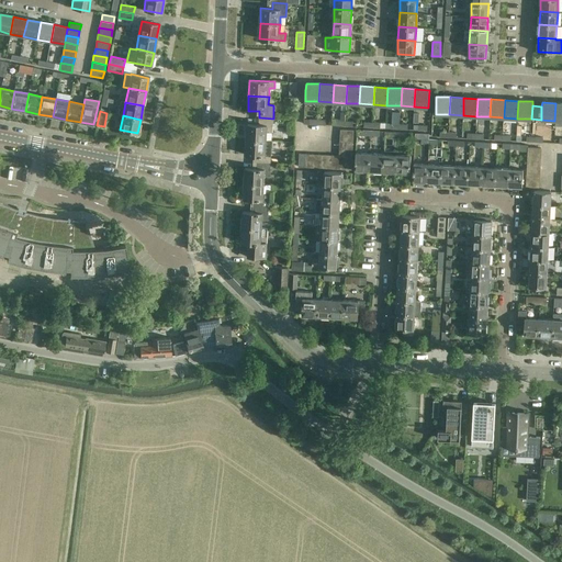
[(246,139),(267,141),(267,132),(272,132),(273,119),(259,117),(258,124),(247,124),(246,139)]
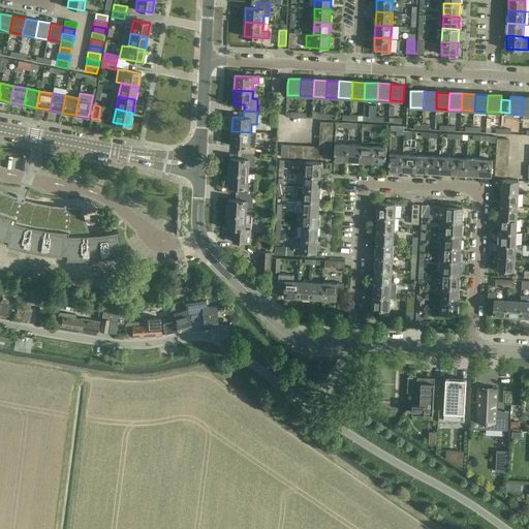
[(242,152),(255,153),(255,141),(250,141),(251,132),(231,131),(231,146),(242,146),(242,152)]
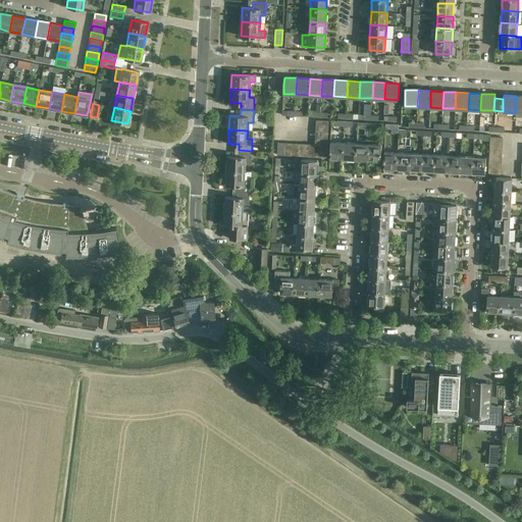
[(343,158),(344,143),(330,142),(329,158),(343,158)]
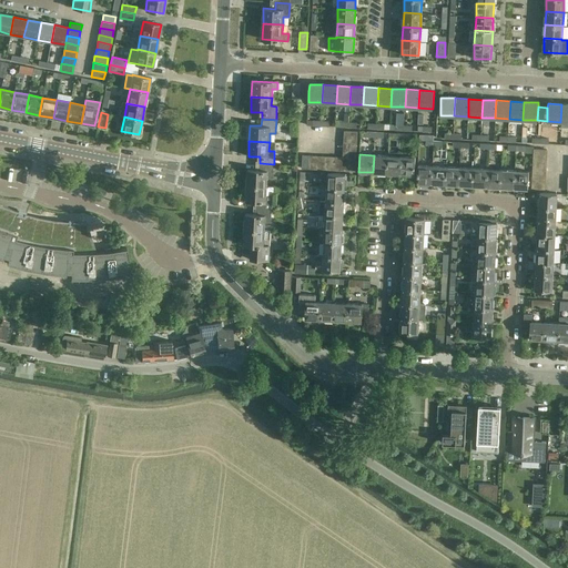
[(387,155),(374,155),(373,172),(386,173),(387,155)]
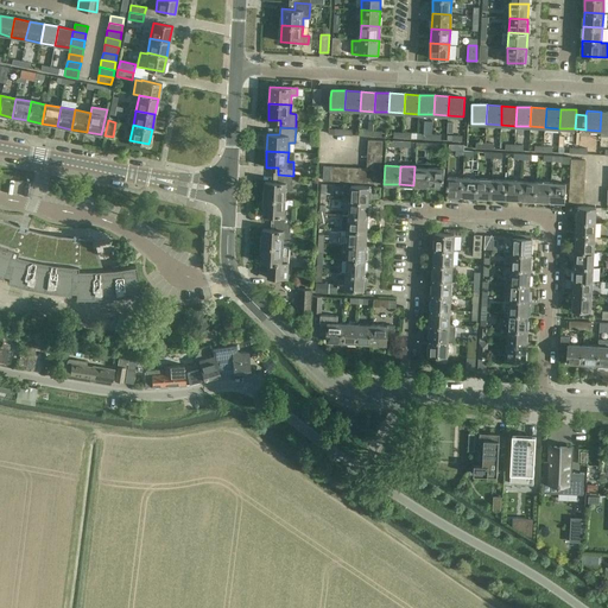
[(413,185),(429,187),(430,168),(415,166),(413,185)]
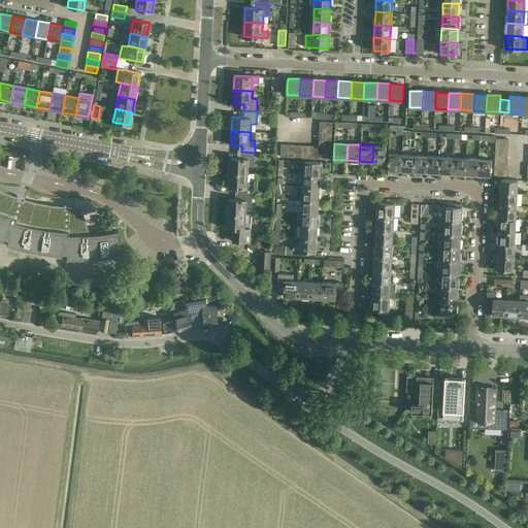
[(331,146),(319,146),(312,145),(311,158),(330,159),(331,146)]
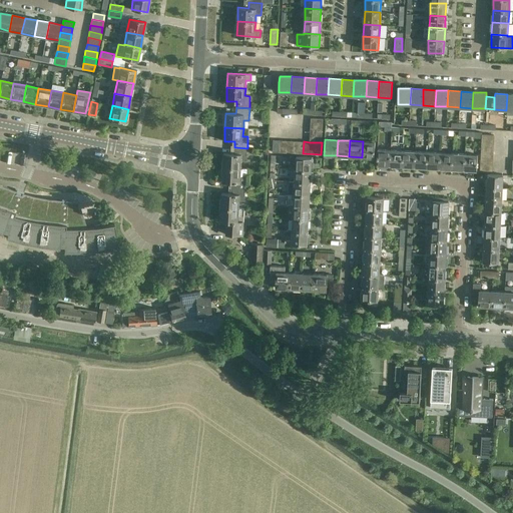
[(363,141),(362,157),(374,157),(375,142),(363,141)]
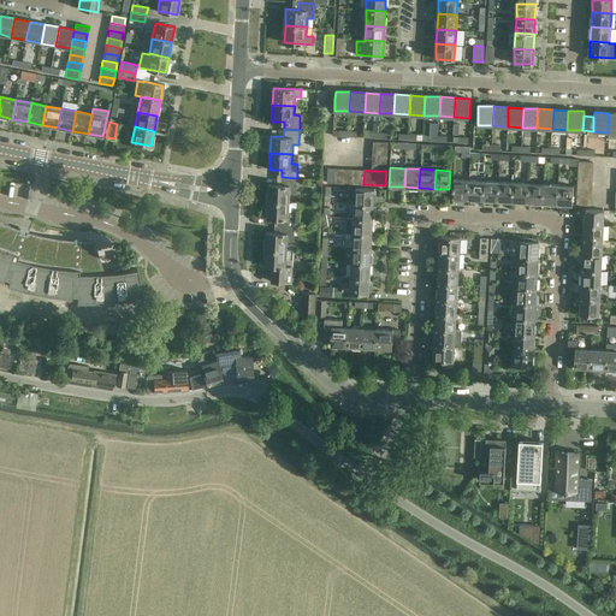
[(297,178),(282,177),(280,184),(268,184),(267,201),(290,202),(290,193),(296,193),(297,178)]
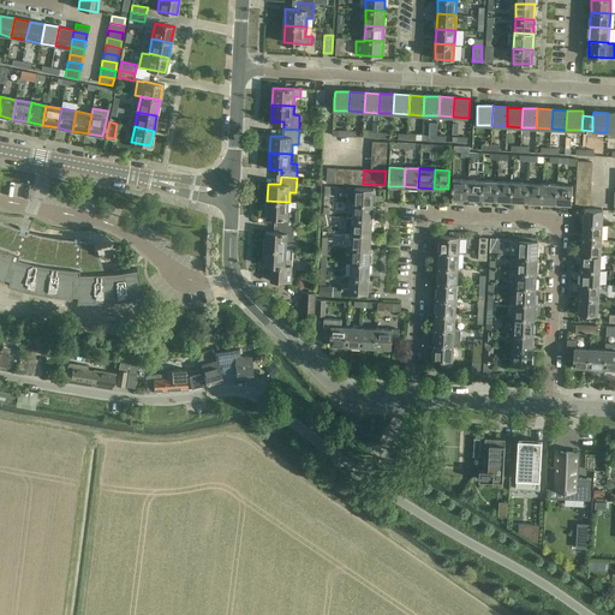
[(467,198),(469,180),(453,179),(452,198),(467,198)]
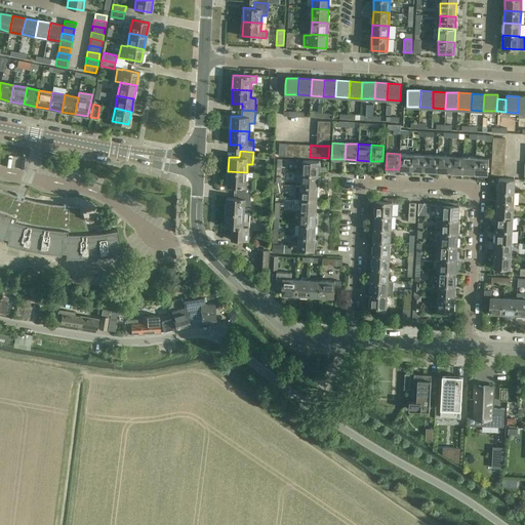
[(399,169),(411,170),(412,154),(400,154),(399,169)]
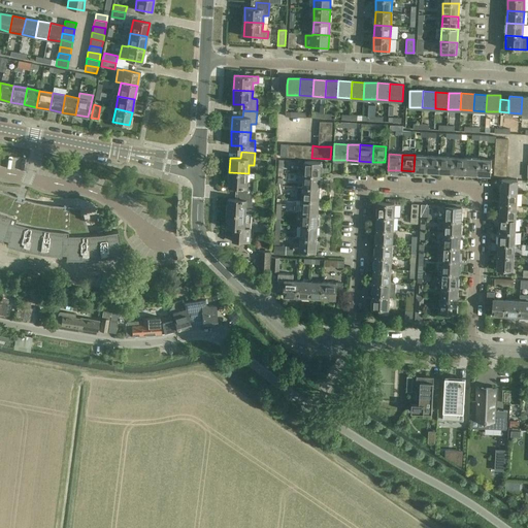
[(414,171),(426,172),(427,156),(415,155),(414,171)]
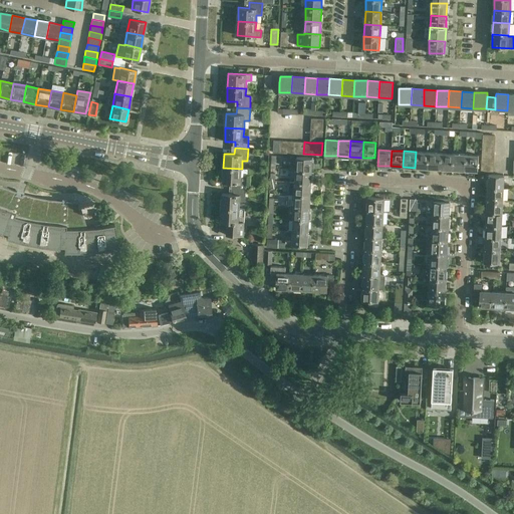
[(415,168),(428,168),(429,153),(416,152),(415,168)]
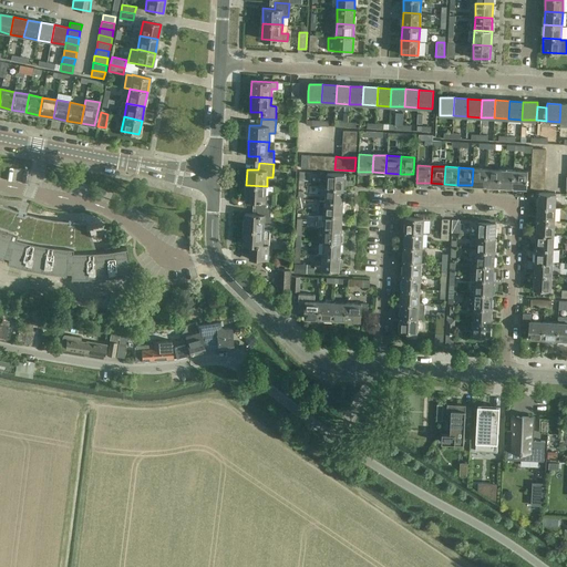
[(472,185),(485,186),(486,168),(473,168),(472,185)]
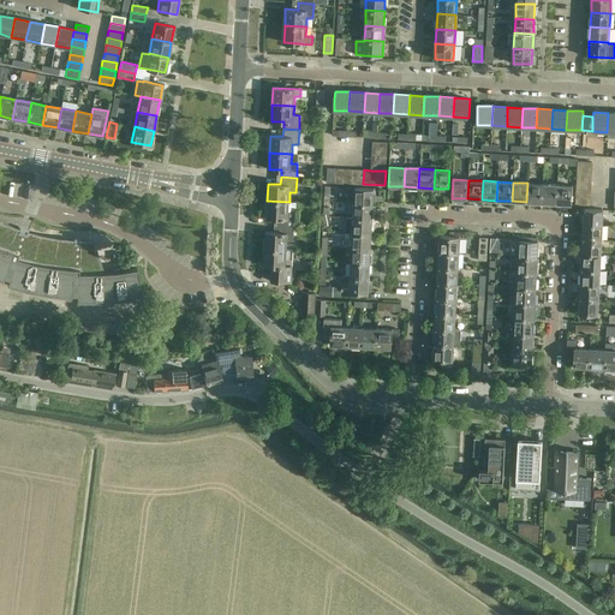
[(526,202),(542,203),(543,184),(527,183),(526,202)]
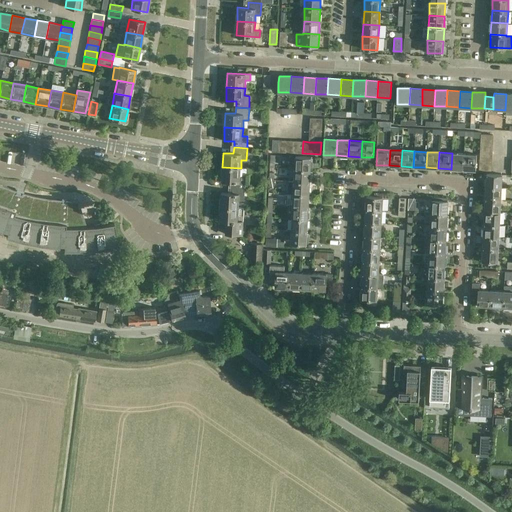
[(451,169),(463,169),(464,154),(452,153),(451,169)]
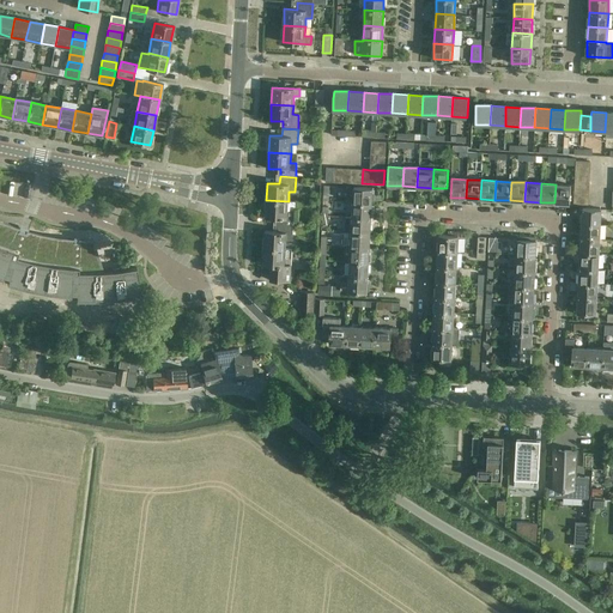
[(554,202),(570,204),(571,184),(556,184),(554,202)]
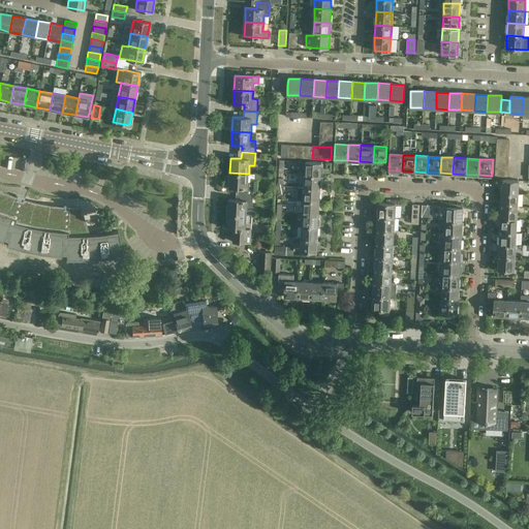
[(305,175),(320,176),(321,162),(305,161),(305,175)]
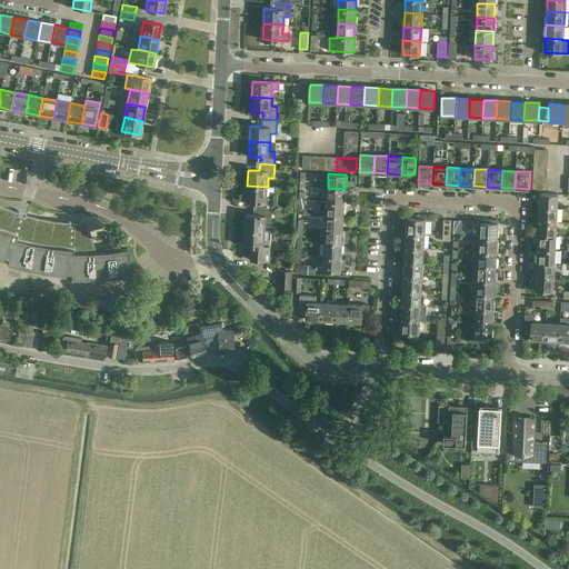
[(268,187),(247,186),(247,201),(258,201),(257,208),(272,209),(272,195),(267,195),(268,187)]
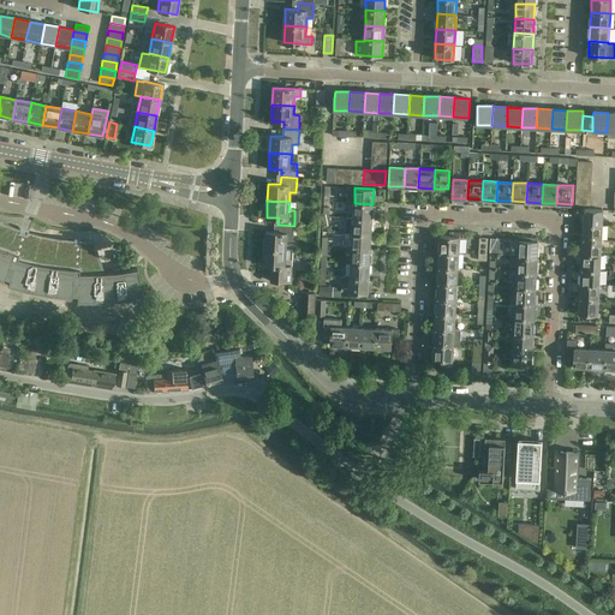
[(354,203),(353,218),(372,219),(372,204),(354,203)]
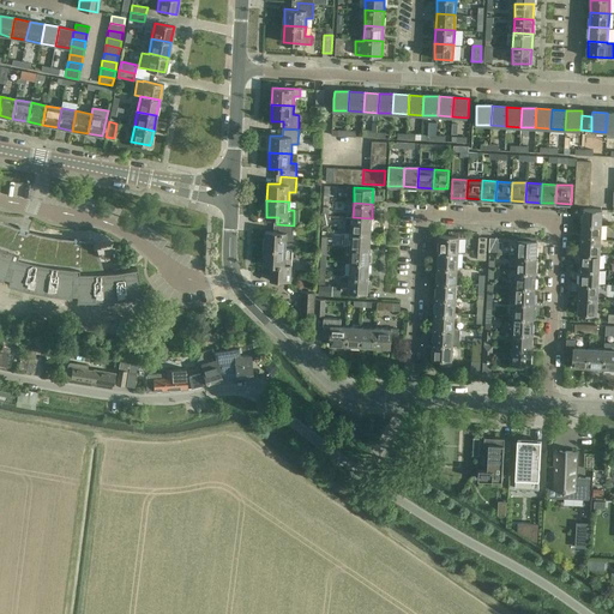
[(584,209),(583,223),(602,224),(602,210),(584,209)]
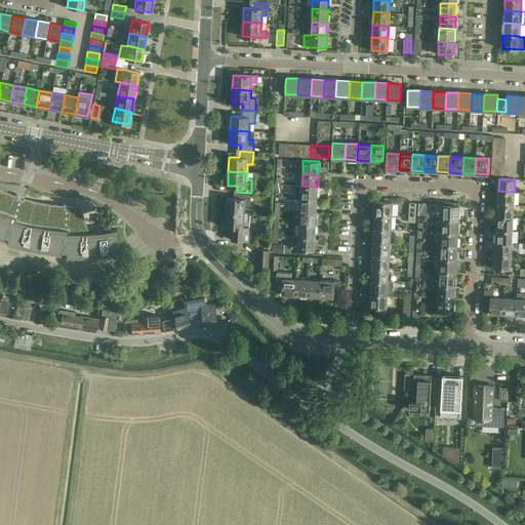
[(301,186),(301,198),(317,199),(318,187),(301,186)]
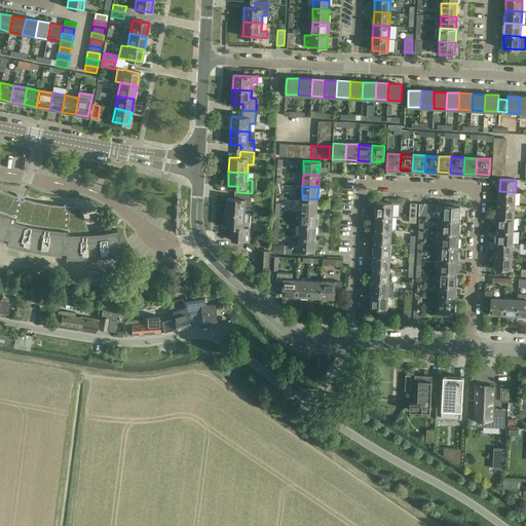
[(35,201),(28,199),(23,198),(23,200),(16,198),(17,196),(14,195),(3,191),(0,189),(0,237),(3,239),(3,237),(7,238),(6,245),(25,249),(48,253),(61,255),(62,253),(66,253),(66,258),(84,258),(104,257),(122,254),(117,229),(101,232),(88,233),(79,205),(68,205),(68,209),(64,208),(64,205),(49,204),(35,201)]
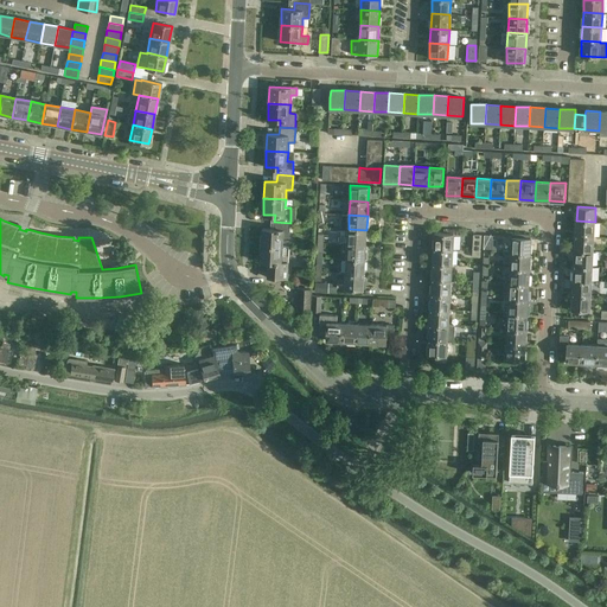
[(576,221),(575,236),(594,237),(595,222),(576,221)]
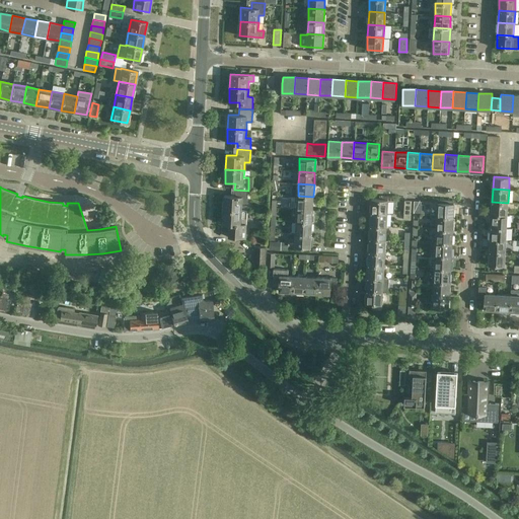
[(248,191),(234,190),(234,196),(224,196),(223,210),(242,211),(242,203),(247,203),(248,191)]
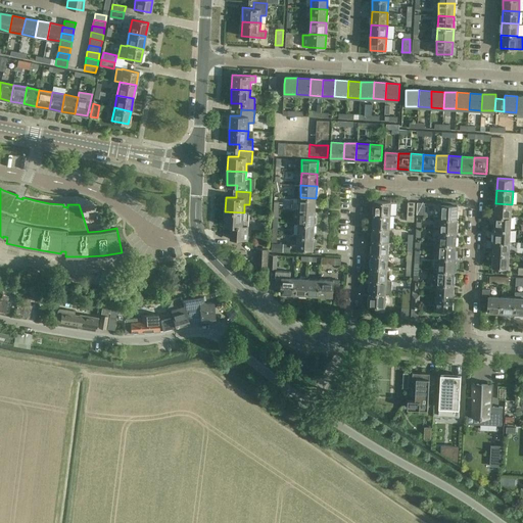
[(300,197),(299,210),(315,211),(316,198),(300,197)]
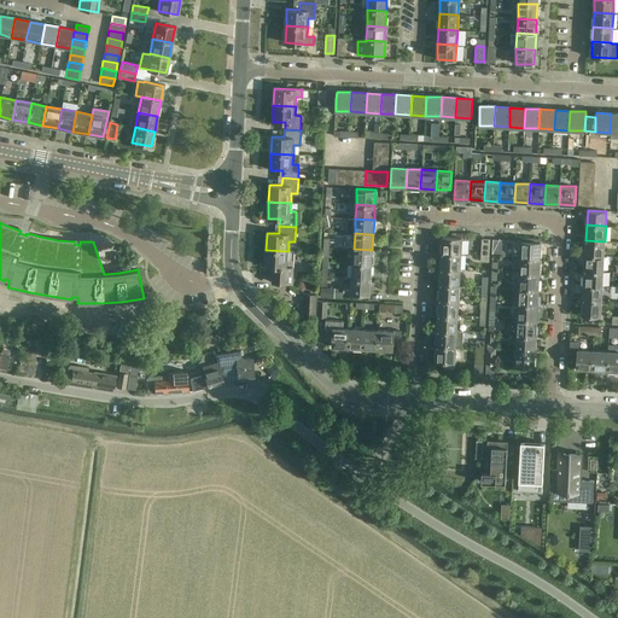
[(442,252),(461,254),(462,238),(442,237),(442,252)]
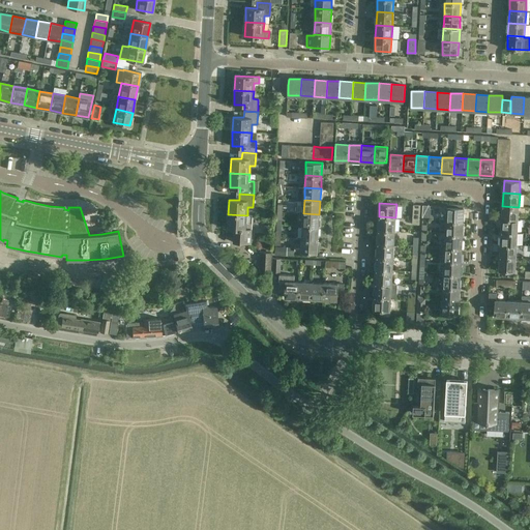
[(446,221),(463,221),(464,205),(447,204),(446,221)]
